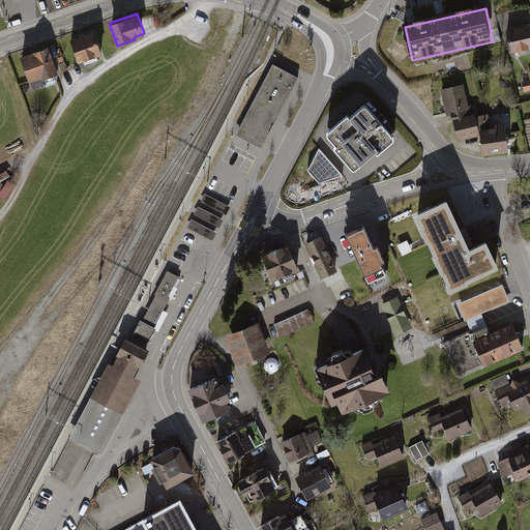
[(529,29),(509,33),(513,56),(529,52),(529,29)]
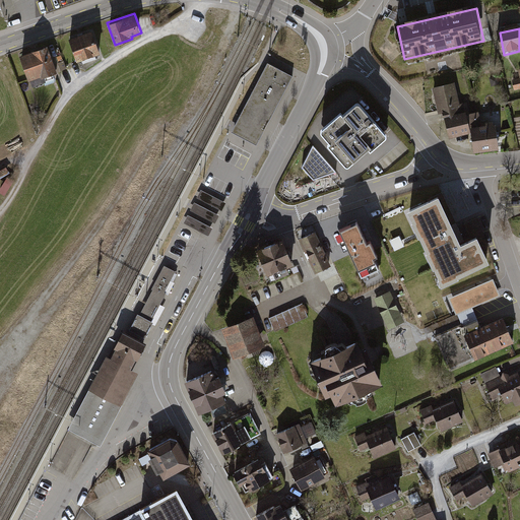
[(68,38),(77,61),(101,53),(92,29),(68,38)]
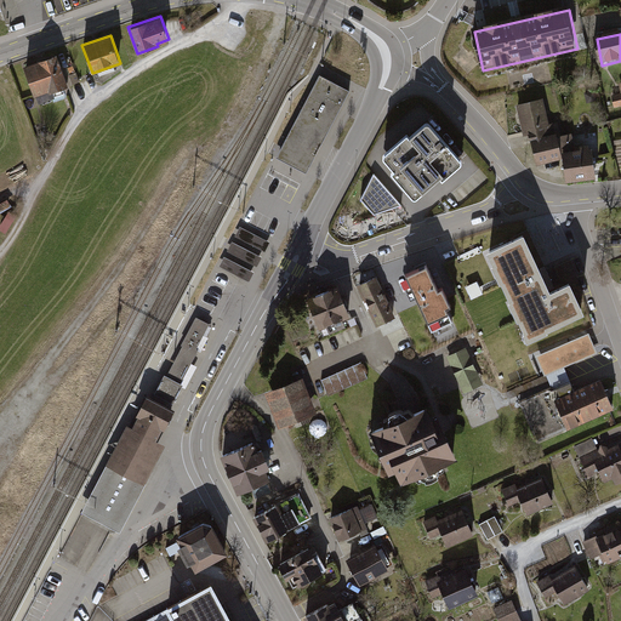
[(23,64),(34,95),(67,84),(56,53),(23,64)]
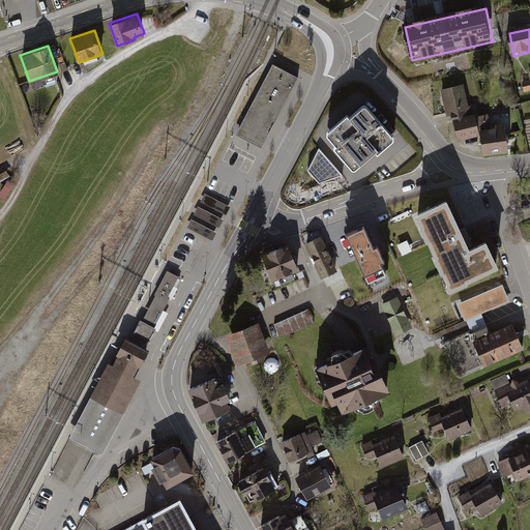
[(298,78),(272,64),(235,135),(261,148),(298,78)]
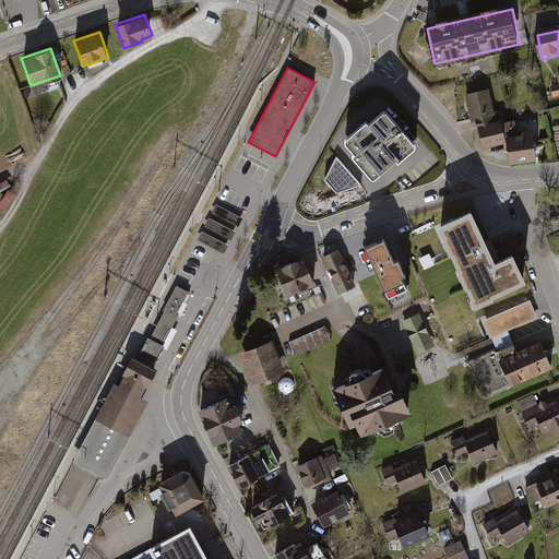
[(536,81),(525,83),(527,93),(538,90),(536,81)]
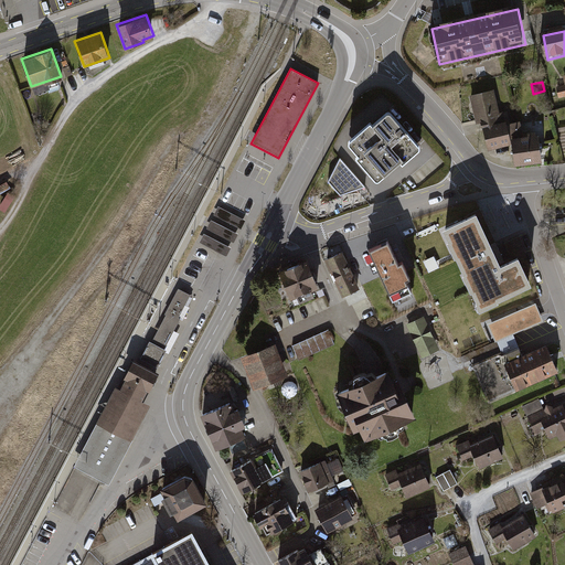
[(497,92),(470,98),(478,128),(504,123),(497,92)]
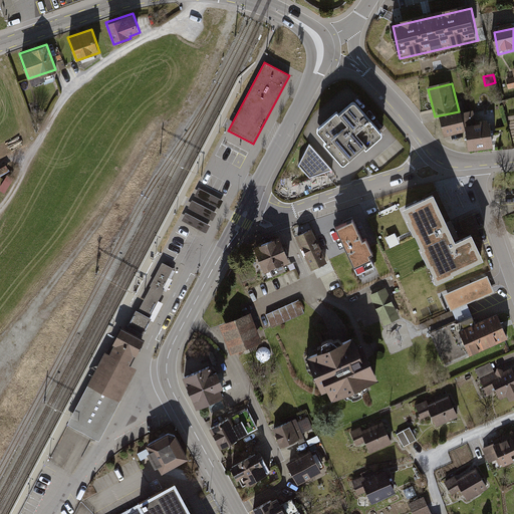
[(350,97),(335,111),(334,109),(313,127),(323,140),(321,142),(340,164),(360,146),(363,149),(380,134),(362,111),(363,111),(350,97)]
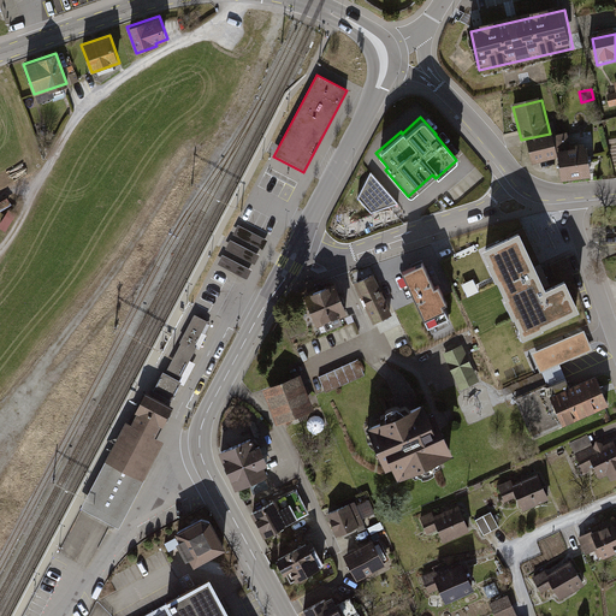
[(551,137),(527,143),(532,163),(556,157),(551,137)]
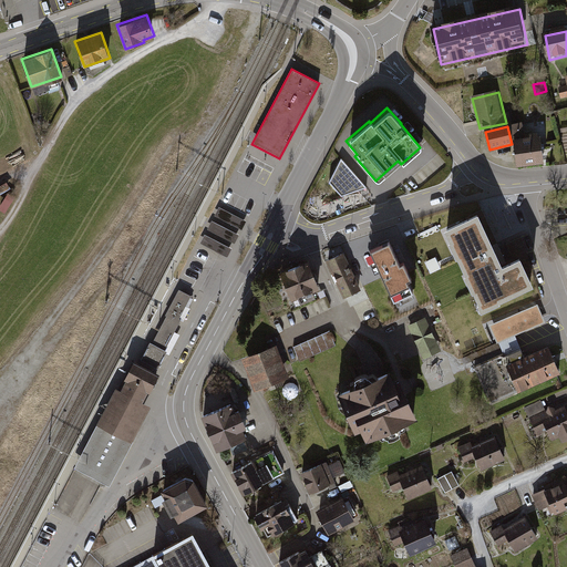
[(538,140),(514,143),(517,165),(542,162),(538,140)]
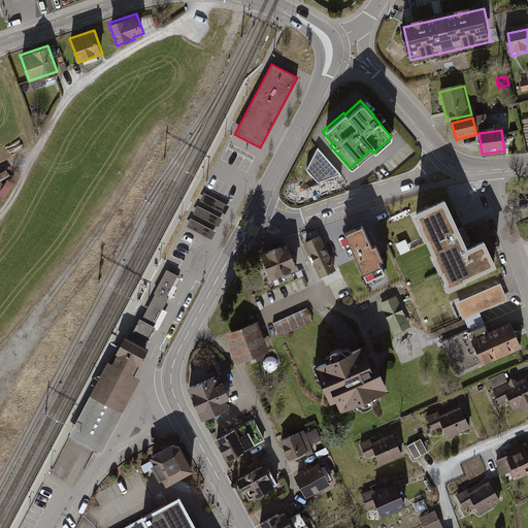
[(339,172),(316,145),(304,167),(316,183),(335,174),(339,172)]
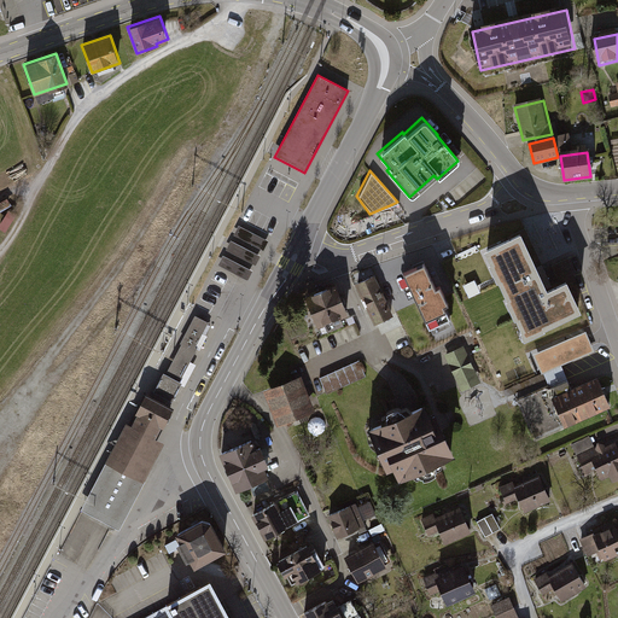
[(519,228),(479,246),(522,336),(581,309),(566,278),(547,286),(519,228)]
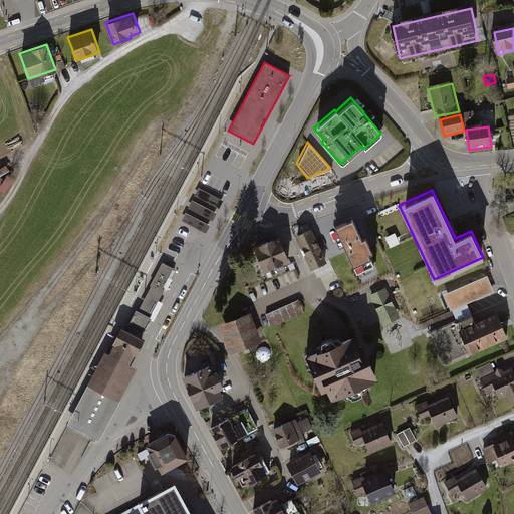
[(184,221),(208,232),(212,224),(188,213),(184,221)]
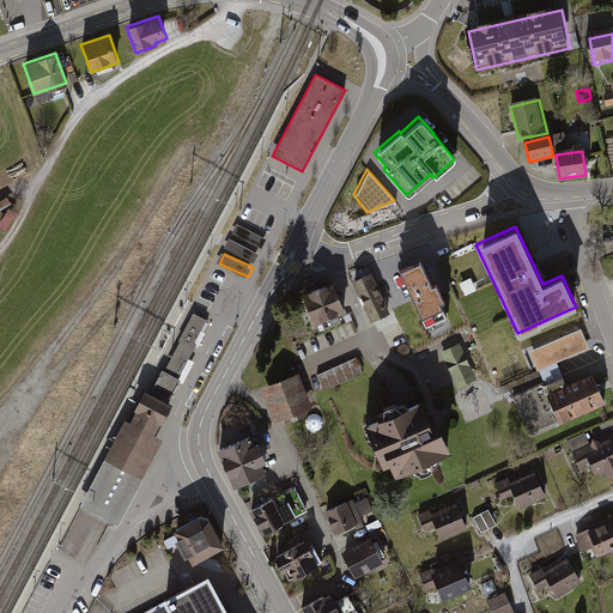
[(419,260),(399,269),(423,323),(444,314),(438,302),(442,299),(435,283),(430,284),(419,260)]
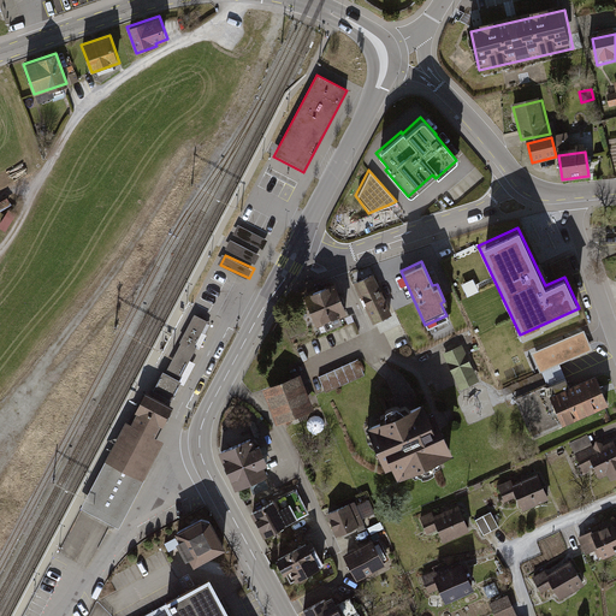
[(371,277),(356,284),(373,321),(389,314),(371,277)]
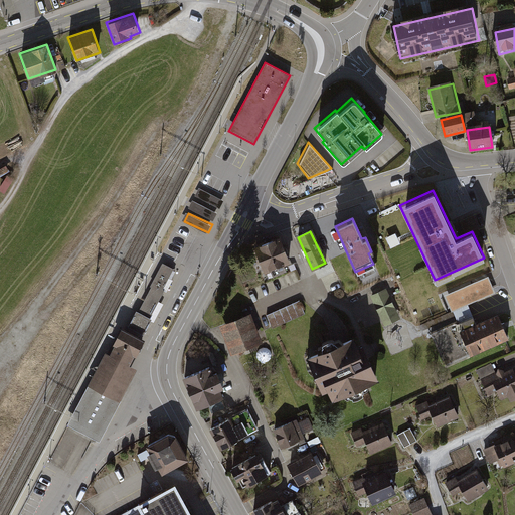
[(392,247),(401,243),(396,232),(388,236),(392,247)]
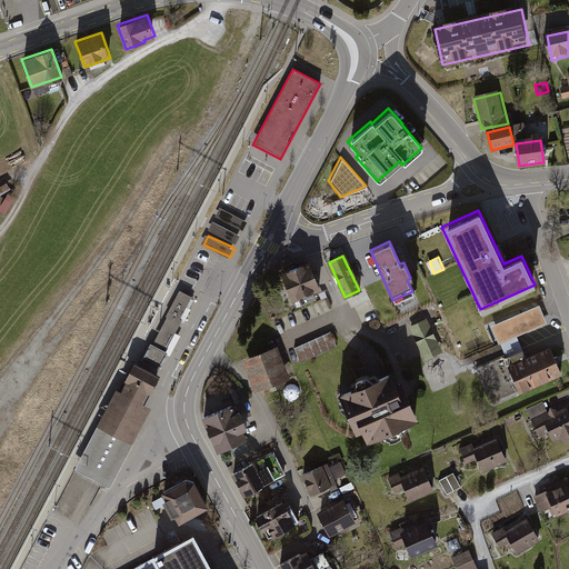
[(326,298),(312,263),(283,275),(297,309),(326,298)]
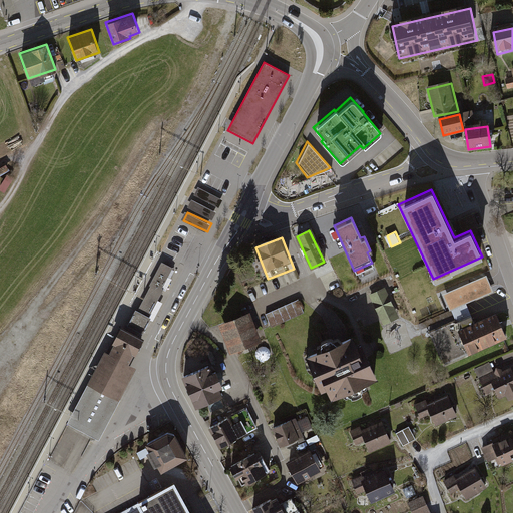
[(150,286),(138,311),(149,317),(163,289),(162,288),(173,268),(162,262),(149,285),(150,286)]
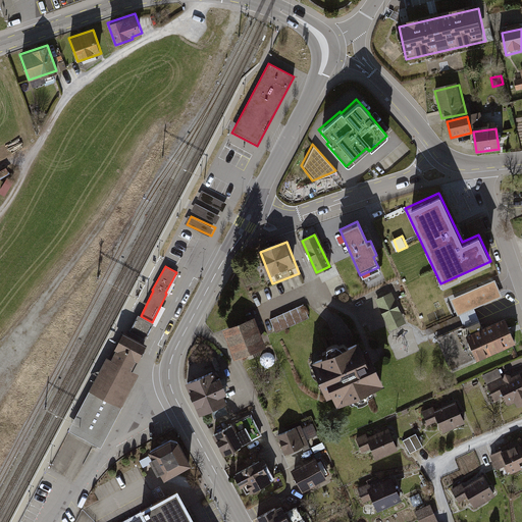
[(393,291),(375,298),(390,331),(408,323),(393,291)]
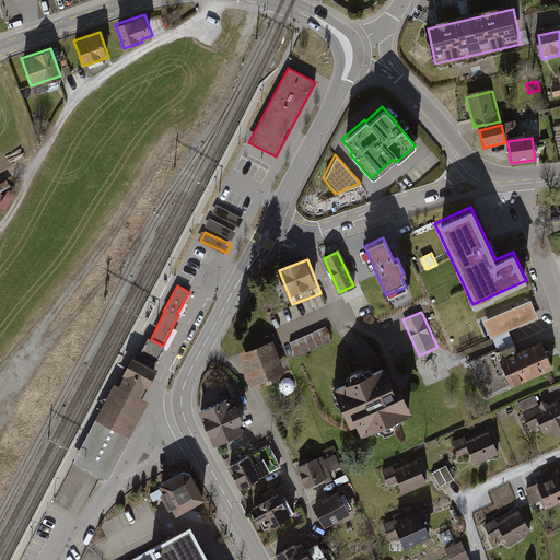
[(165,347),(163,346),(151,339),(148,338),(147,341),(139,354),(156,363),(165,347)]
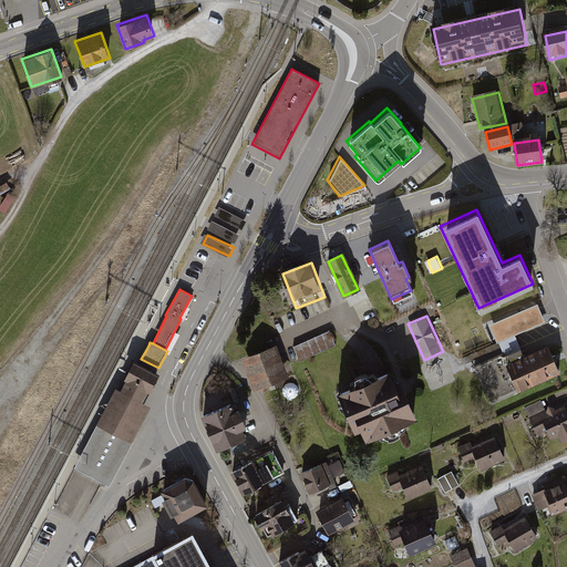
[(558,373),(547,346),(507,362),(518,390),(558,373)]
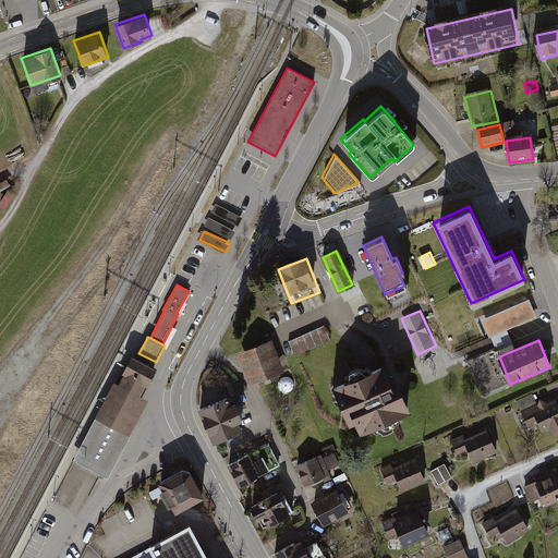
[(273,343),(240,355),(253,389),(286,376),(273,343)]
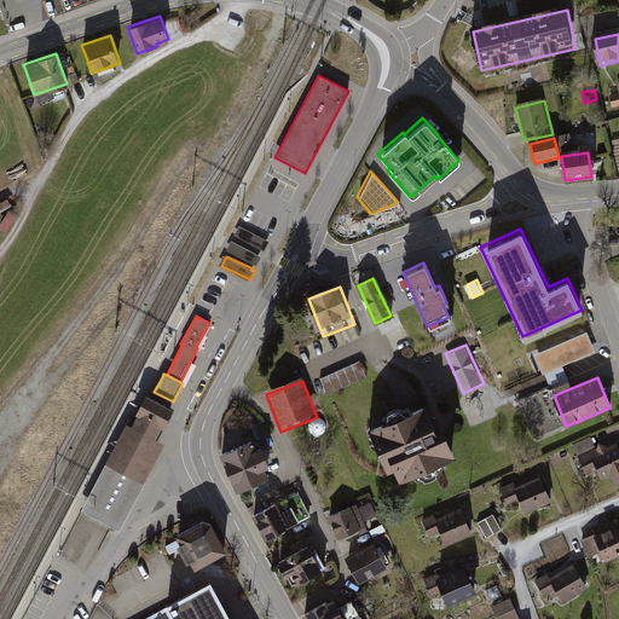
[(145,394),(129,426),(133,428),(155,439),(157,435),(161,427),(163,428),(174,409),(172,409),(152,398),(145,394)]
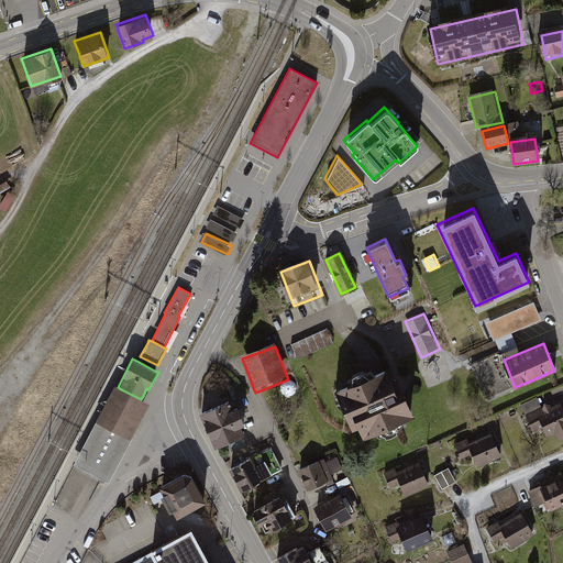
[(392,374),(340,396),(354,433),(363,430),(368,441),(418,419),(401,381),(397,383),(392,374)]
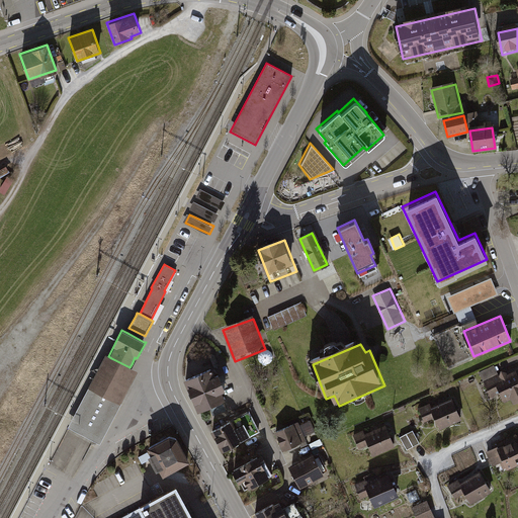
[(108,356),(107,356),(90,390),(95,393),(115,403),(120,406),(138,371),(130,367),(111,358),(108,356)]
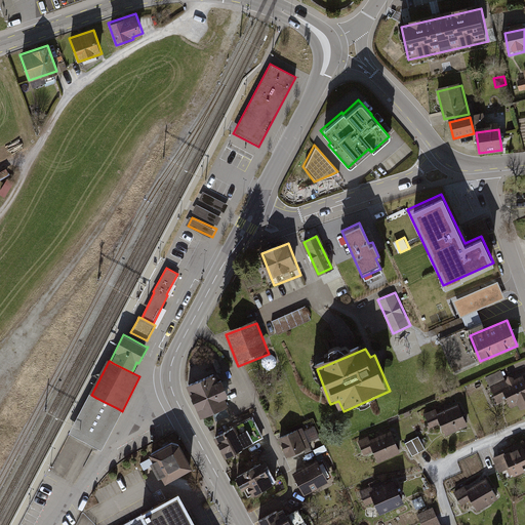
[(212,373),(185,385),(199,417),(227,405),(224,397),(227,396),(219,379),(215,380),(212,373)]
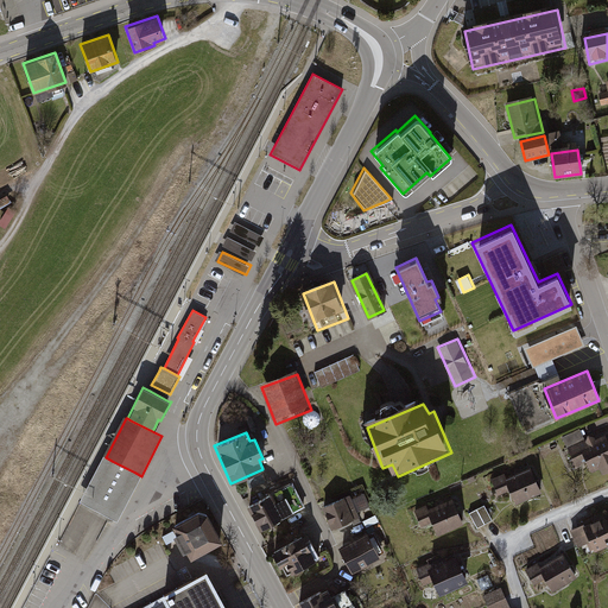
[(588,444),(570,450),(578,473),(590,468),(591,475),(600,472),(603,479),(607,476),(607,442),(606,437),(596,442),(589,437),(588,444)]
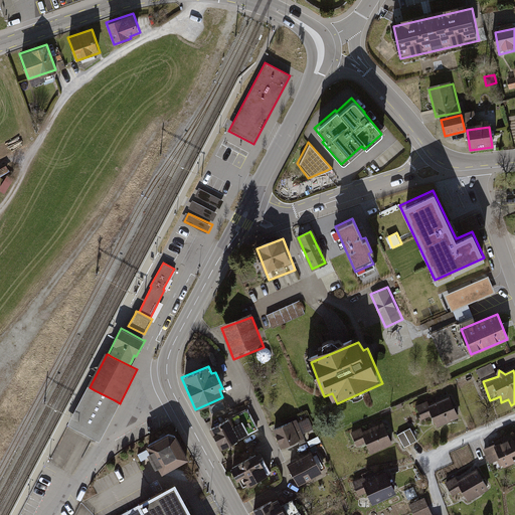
[(100,442),(120,403),(115,400),(95,390),(90,387),(68,425),(97,441),(100,442)]
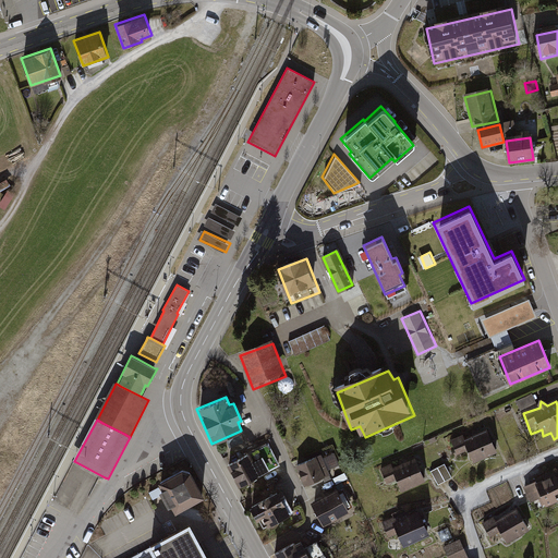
[(464,439),(453,444),(459,459),(470,455),(475,466),(499,458),(490,434),(465,444),(464,439)]
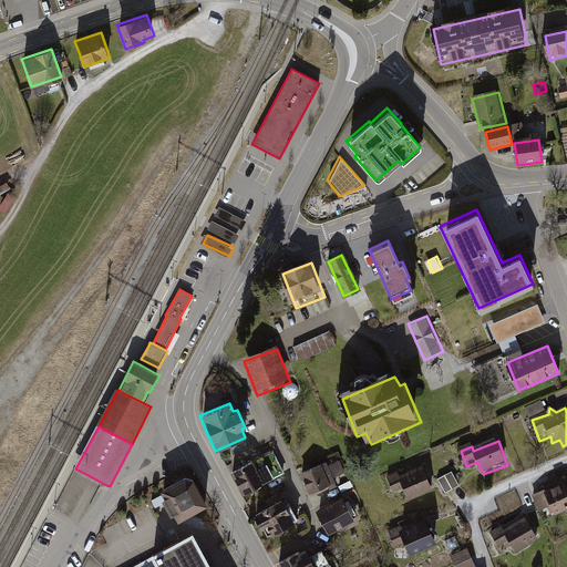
[(278,455),(234,475),(243,497),(288,477),(278,455)]
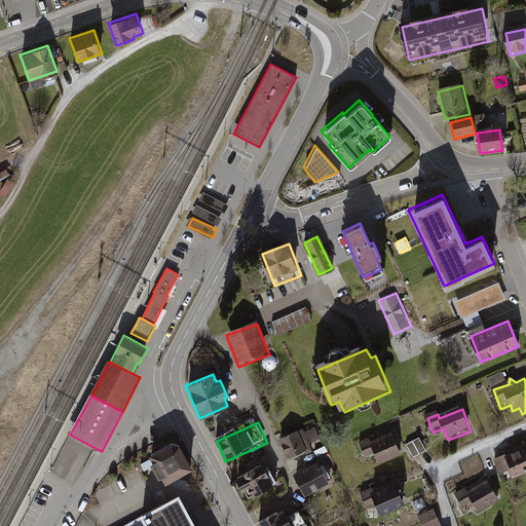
[(304,429),(280,440),(289,456),(311,446),(304,429)]
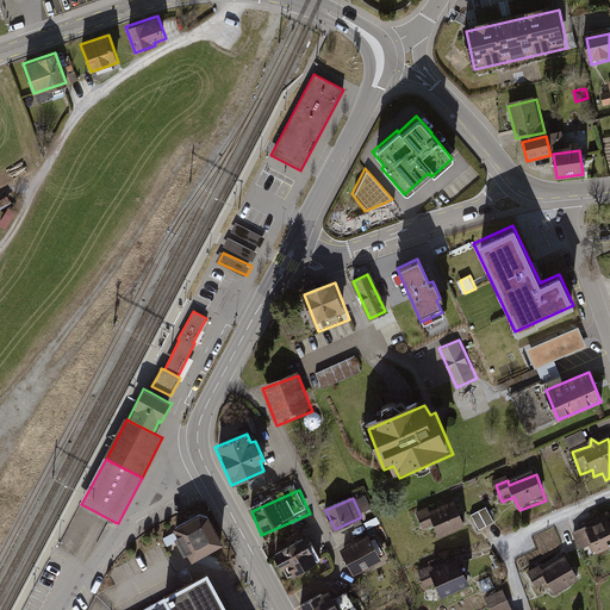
[(470,530),(459,504),(433,515),(430,509),(418,514),(428,537),(439,533),(442,541),(470,530)]
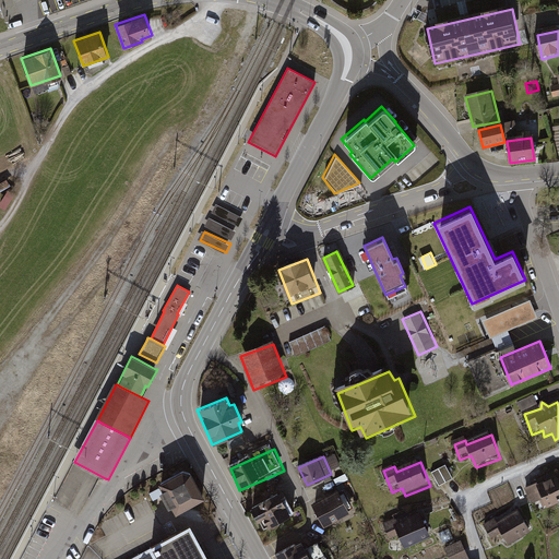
[(447,463),(432,470),(439,485),(453,477),(447,463)]
